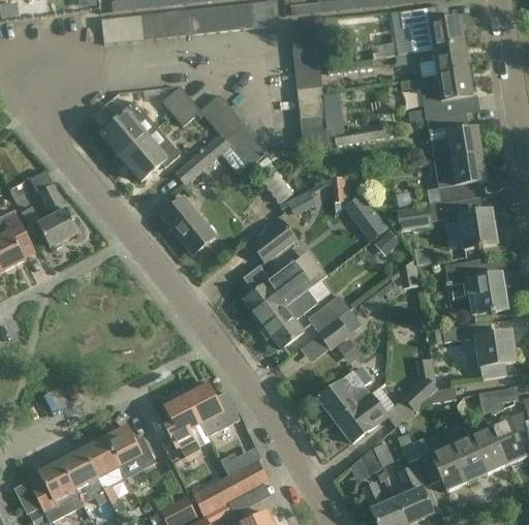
[(112,11),(139,9),(138,0),(120,0),(111,1),(112,11)]
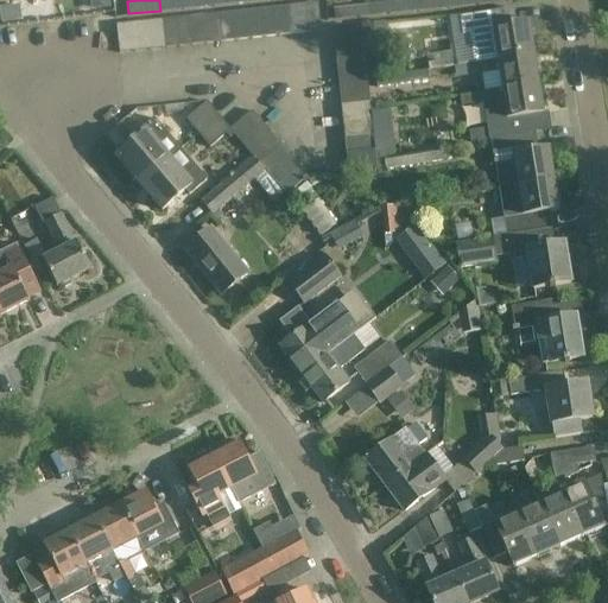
[(160,11),(190,7),(189,0),(159,0),(160,11)]
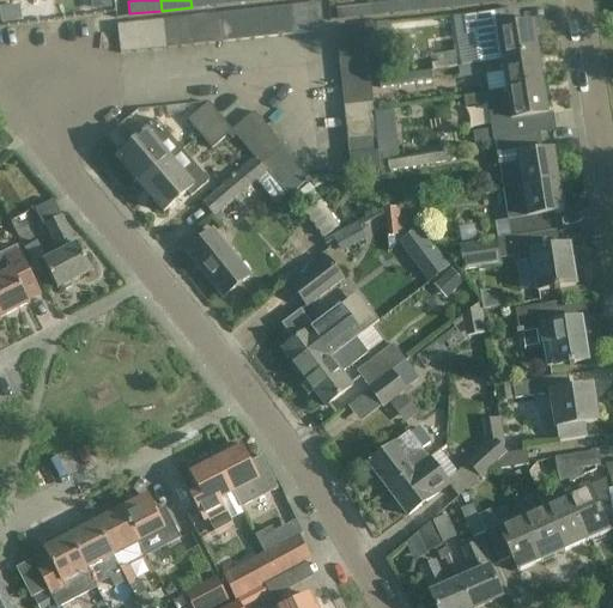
[(311,0),(304,1),(308,30),(323,29),(320,0),(311,0)]
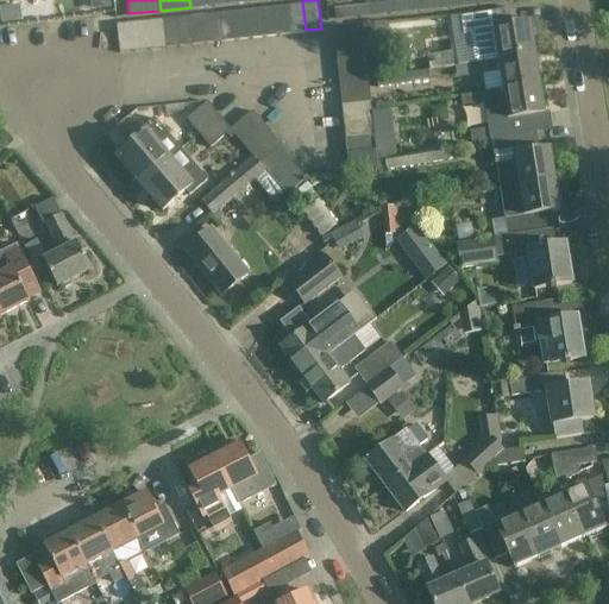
[(395,11),(394,0),(384,0),(365,2),(366,14),(395,11)]
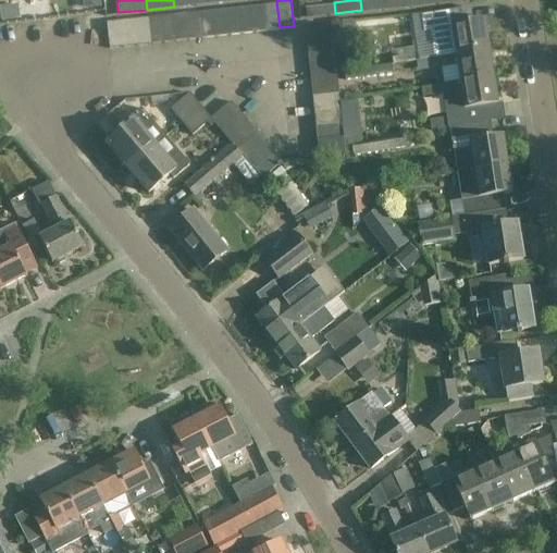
[(360,0),(361,10),(390,8),(388,0),(360,0)]
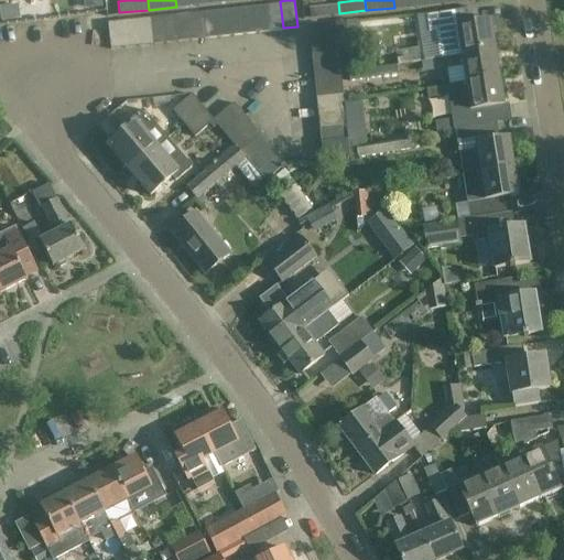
[(18,1),(0,3),(0,10),(1,18),(20,15),(18,1)]
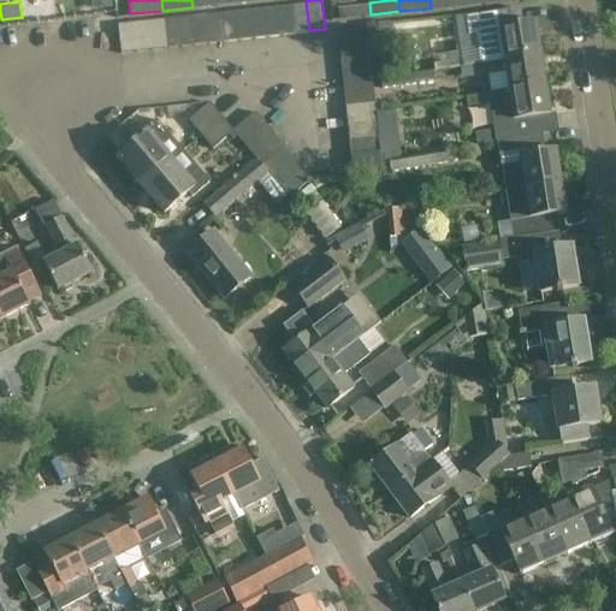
[(309,30),(306,1),(291,3),(295,31),(309,30)]
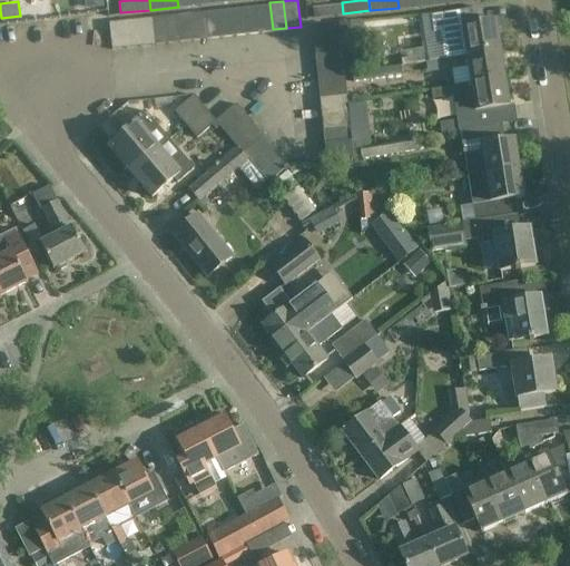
[(273,29),(269,2),(256,3),(259,31),(273,29)]
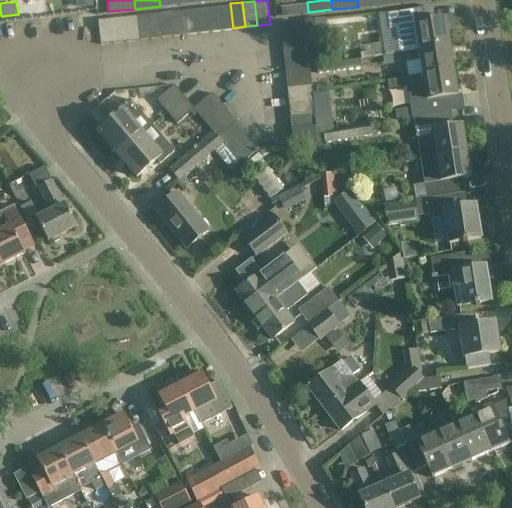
[(308,12),(307,2),(280,4),(281,15),(308,12)]
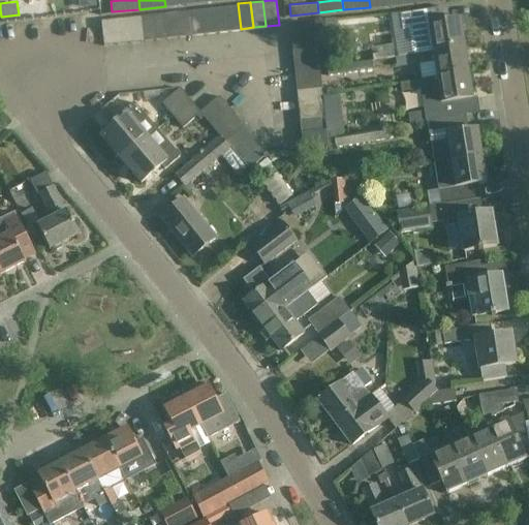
[(241,29),(238,3),(225,5),(228,30),(241,29)]
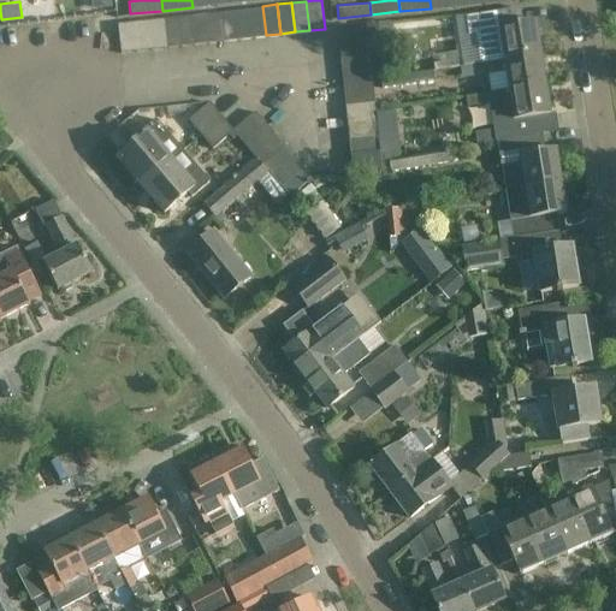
[(266,35),(262,6),(248,7),(252,36),(266,35)]
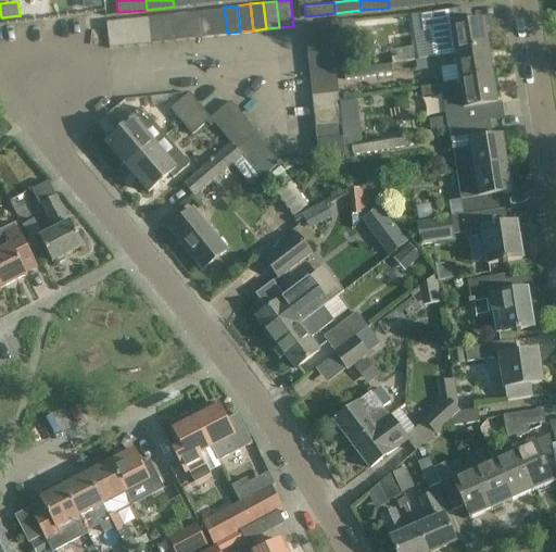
[(463,5),(420,12),(422,29),(429,28),(433,54),(439,53),(489,46),(484,17),(465,21),(463,5)]
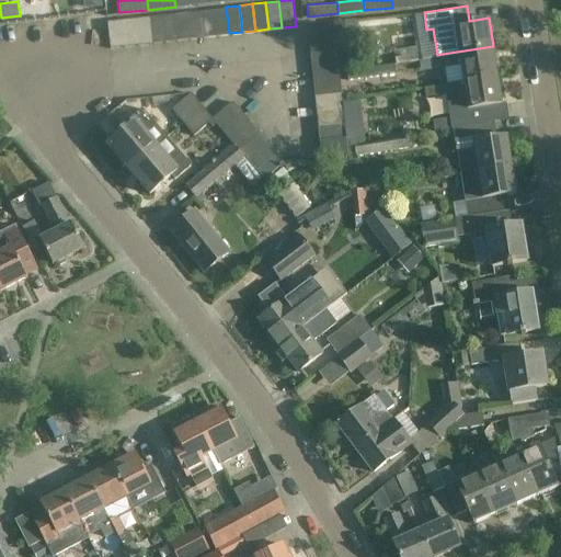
[(229,33),(226,7),(213,8),(216,35),(229,33)]
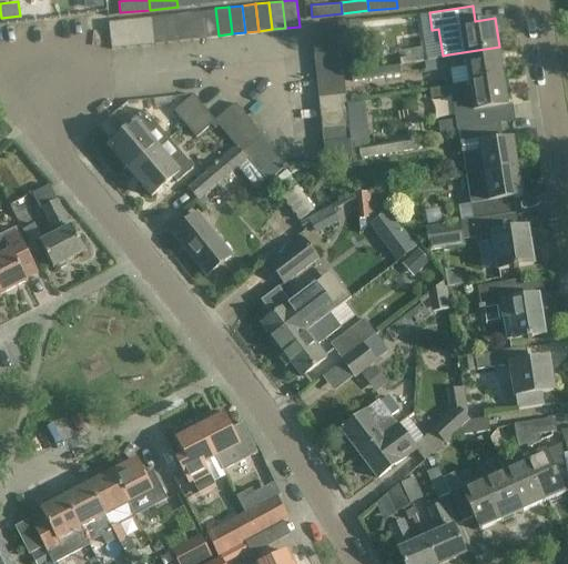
[(219,36),(215,8),(202,10),(205,37),(219,36)]
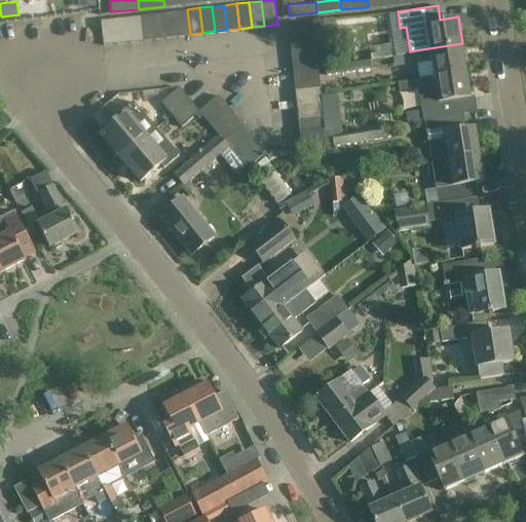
[(190,34),(187,9),(175,10),(178,35),(190,34)]
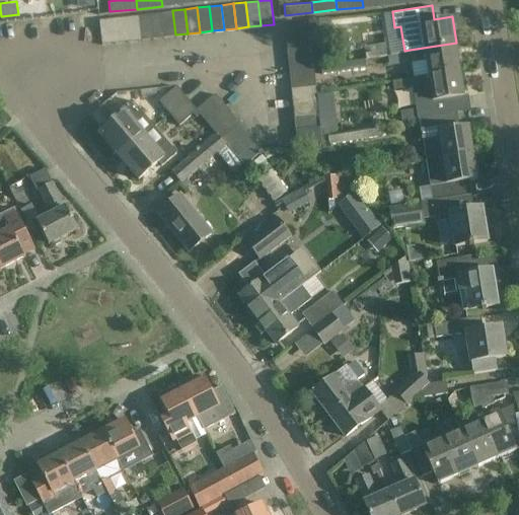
[(175,34),(172,10),(160,11),(162,37),(175,34)]
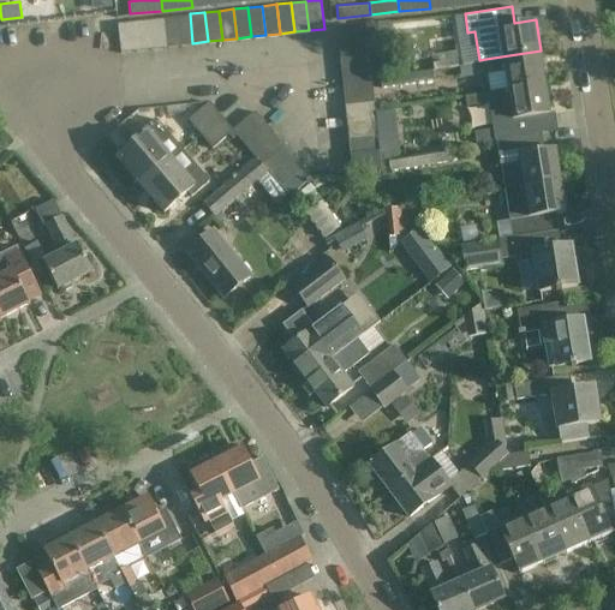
[(192,43),(190,13),(175,16),(178,45),(192,43)]
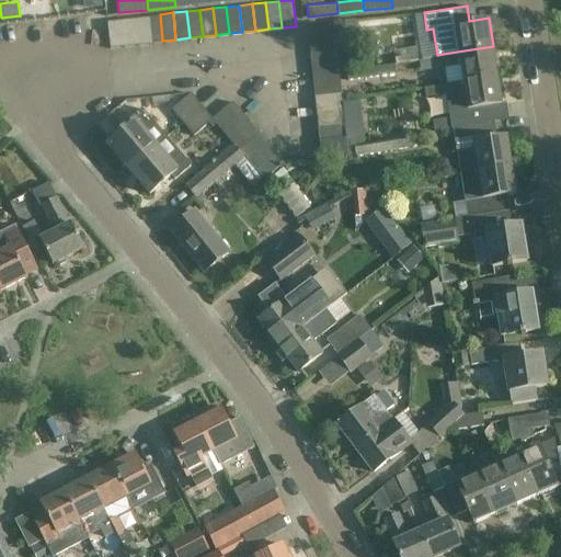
[(162,41),(160,14),(147,15),(149,42),(162,41)]
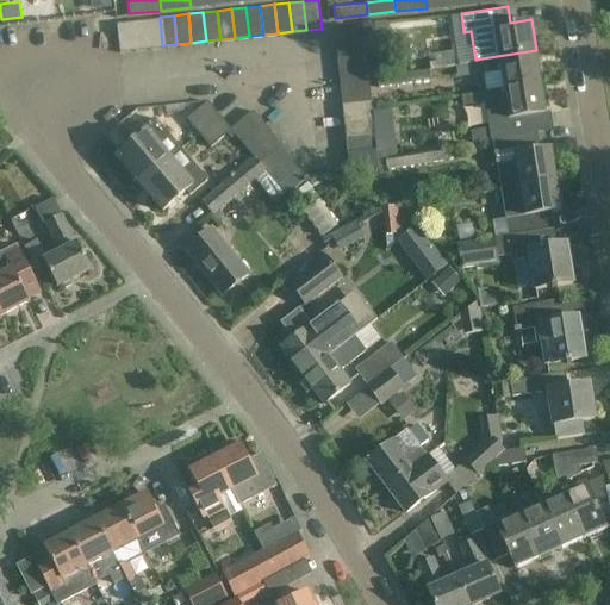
[(162,45),(160,17),(145,18),(148,48),(162,45)]
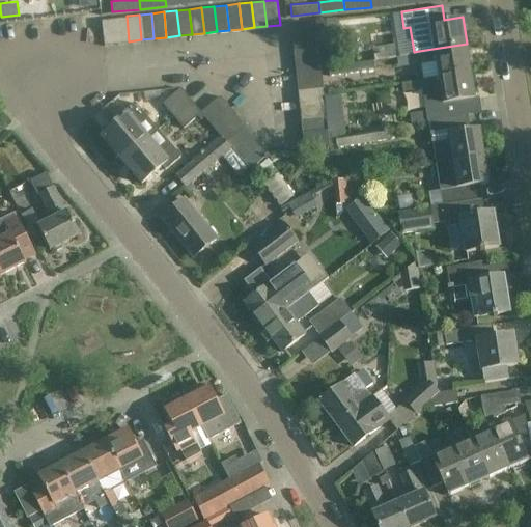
[(129,42),(127,16),(114,18),(116,43),(129,42)]
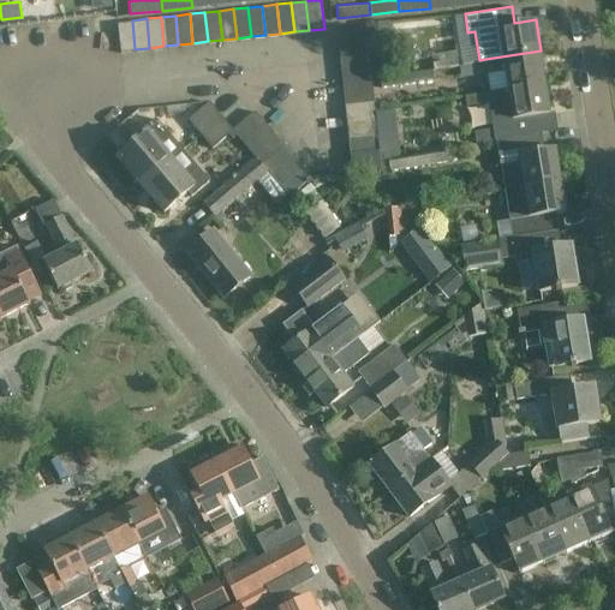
[(135,49),(132,21),(117,22),(119,51),(135,49)]
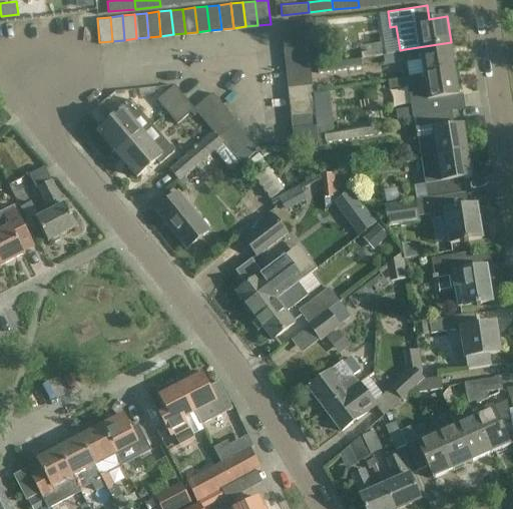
[(281,22),(282,36),(306,33),(305,20),(281,22)]
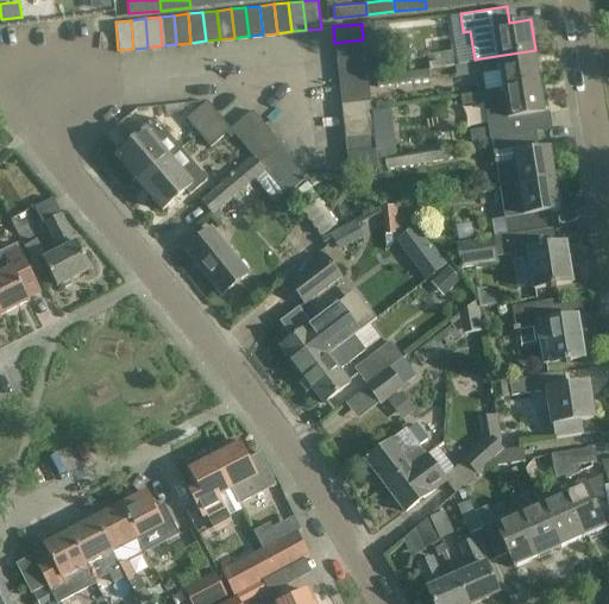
[(334,43),(337,58),(365,55),(363,39),(334,43)]
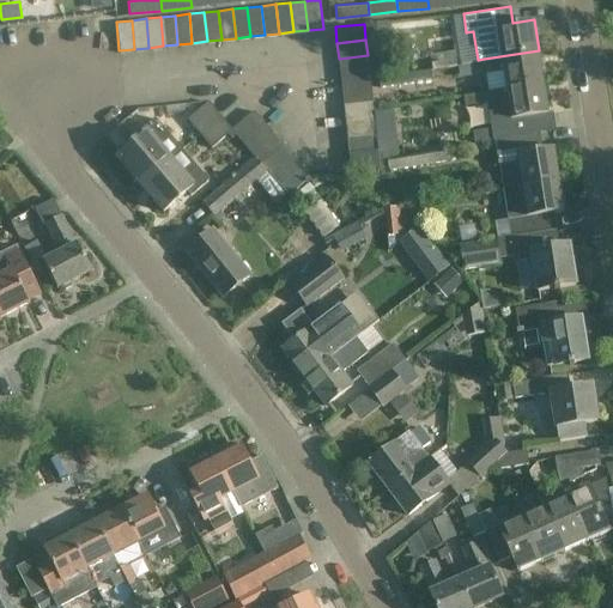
[(544,79),(539,50),(484,59),(485,70),(504,67),(507,85),(544,79)]
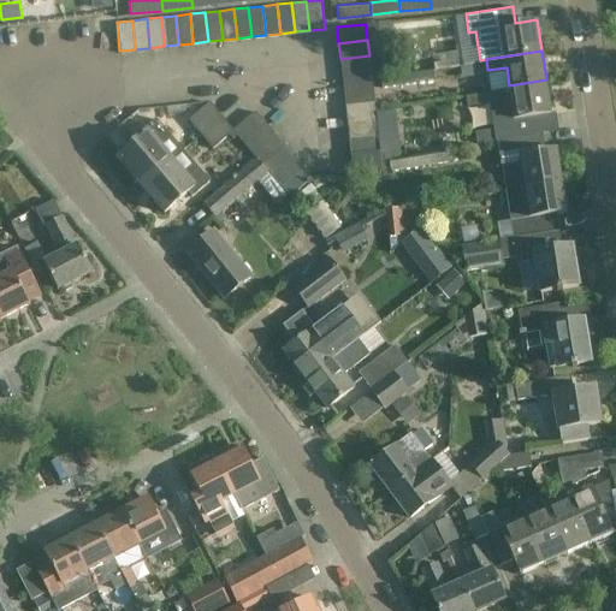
[(341,59),(342,75),(371,71),(369,55),(341,59)]
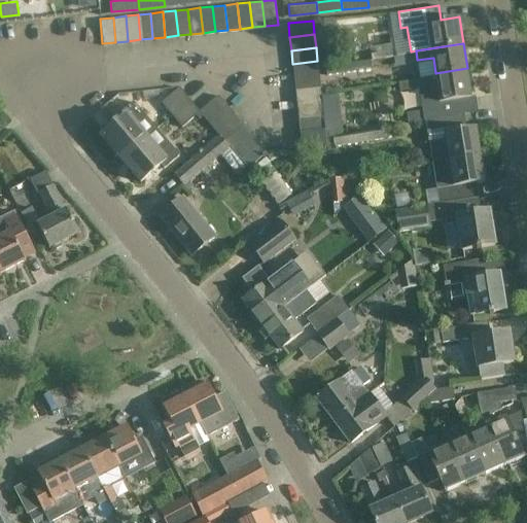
[(405,62),(402,51),(385,55),(386,64),(405,62)]
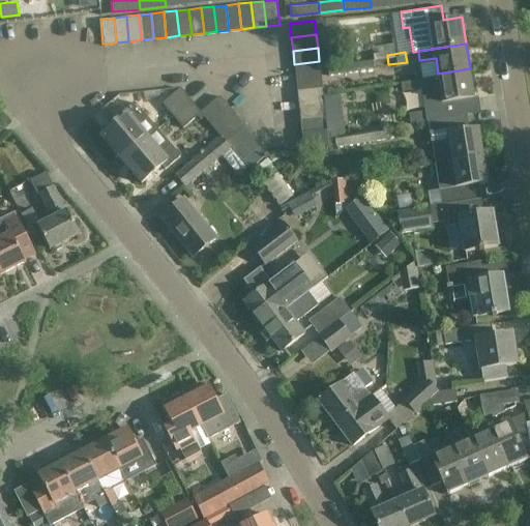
[(358,59),(327,64),(328,74),(359,69),(358,59)]
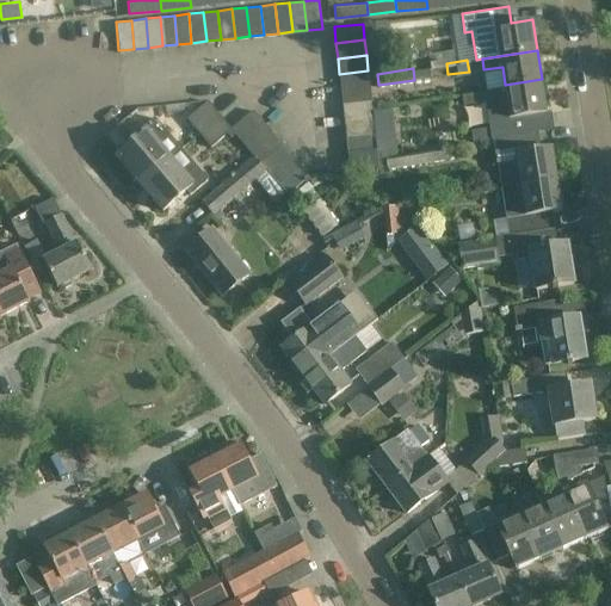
[(339,74),(340,90),(369,86),(368,70),(339,74)]
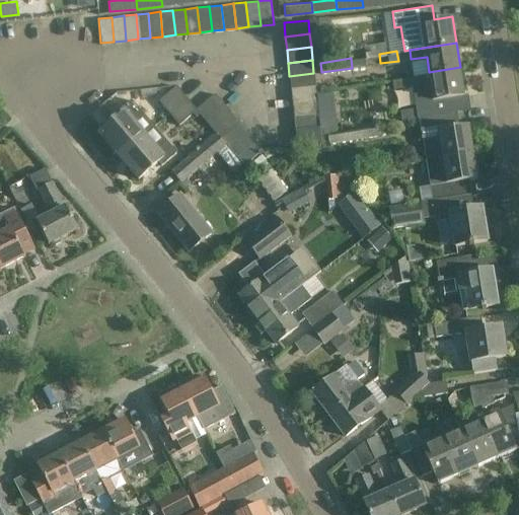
[(418,117),(420,117),(448,112),(446,96),(464,93),(460,67),(429,72),(429,73),(412,76),(418,117)]
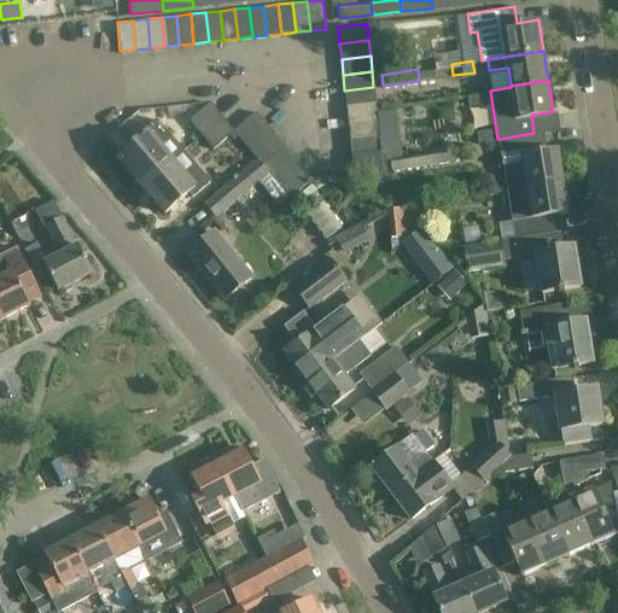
[(344,91),(347,105),(375,103),(373,87),(344,91)]
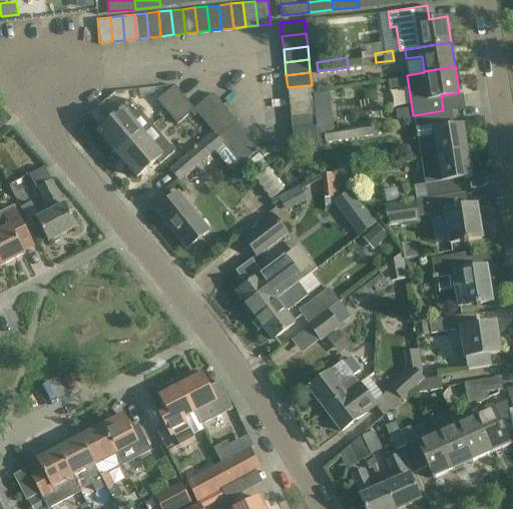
[(166,109),(184,94),(174,83),(156,98),(166,109)]
